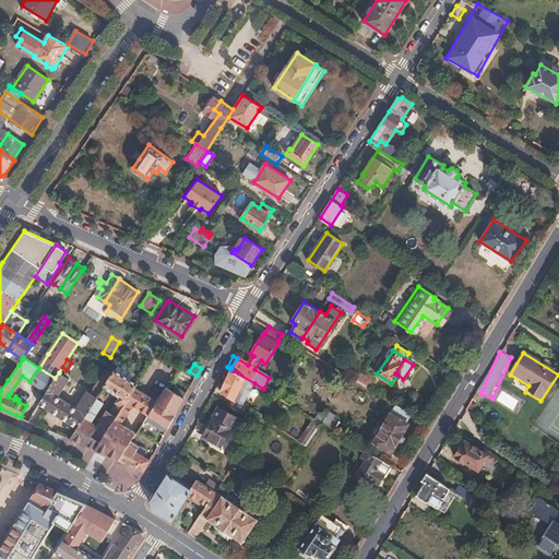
[(39,368),(30,381),(46,392),(55,378),(39,368)]
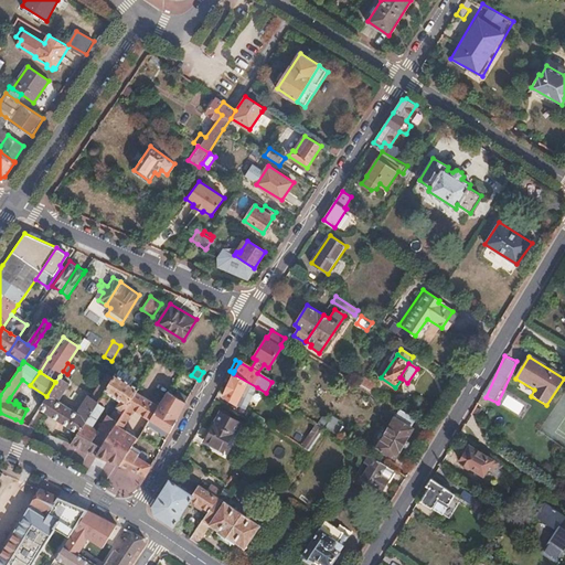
[(71,443),(96,454),(114,426),(137,390),(138,387),(116,373),(106,387),(102,395),(105,398),(109,393),(120,400),(110,416),(108,414),(97,430),(92,426),(96,419),(95,419),(103,406),(97,402),(78,432),(71,443)]
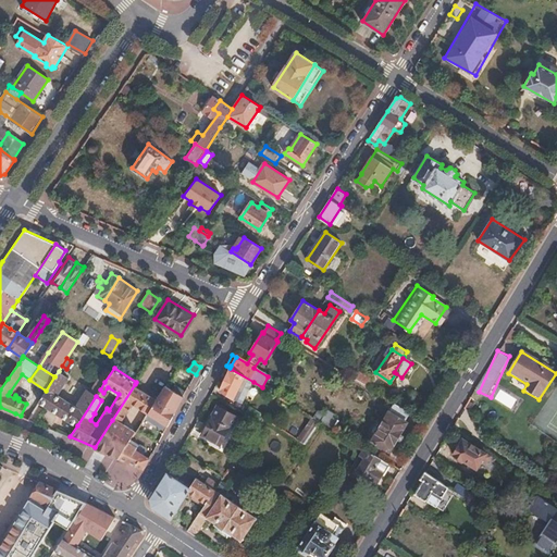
[(254,382),(231,369),(220,390),(234,398),(237,391),(246,396),(254,382)]
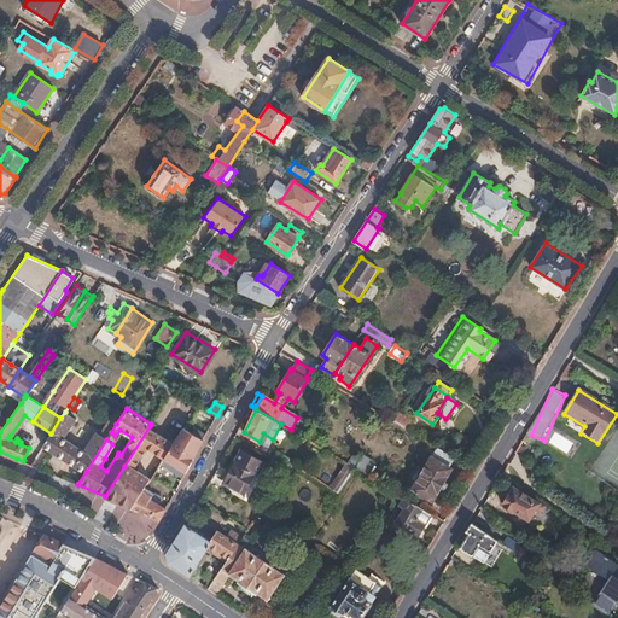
[(44,445),(86,472),(106,439),(95,432),(83,450),(64,437),(75,419),(65,412),(60,418),(51,433),(44,445)]
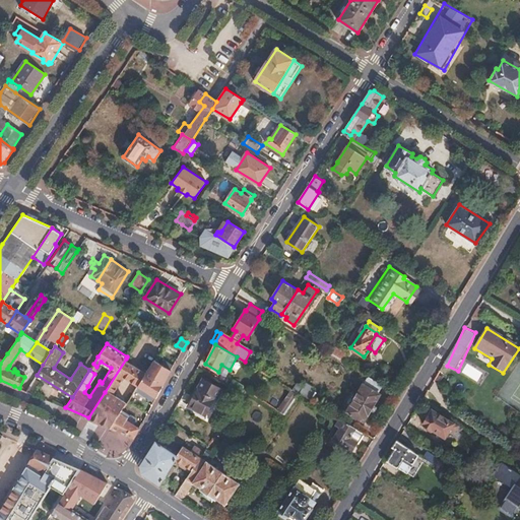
[(334,346),(330,353),(342,361),(346,354),(334,346)]
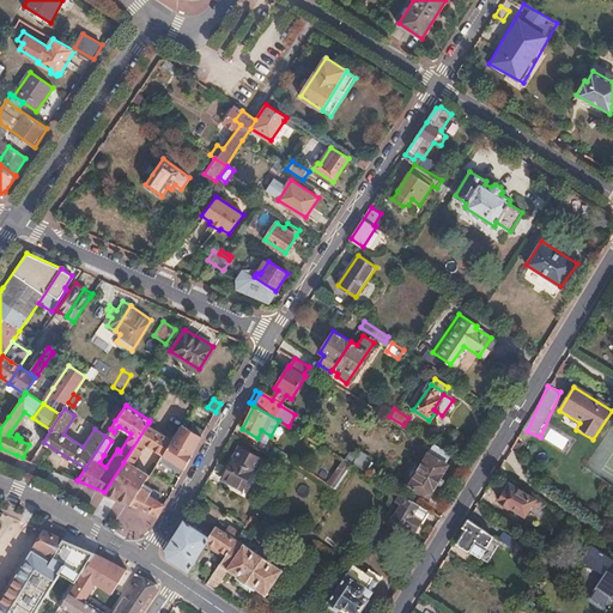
[(109,430),(110,429),(115,420),(110,417),(104,426),(109,430)]
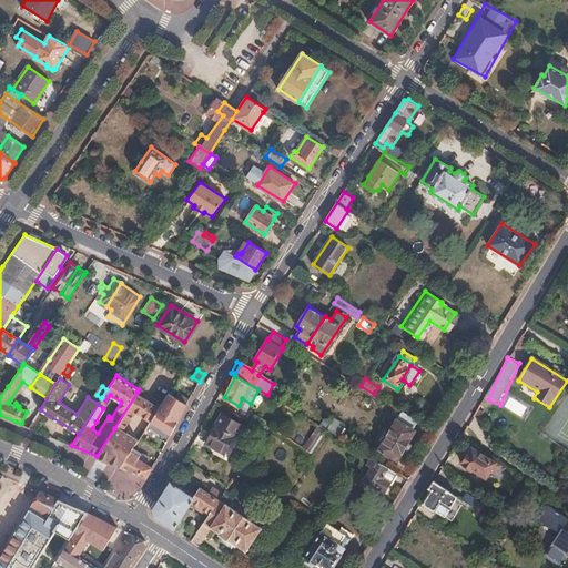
[(97,456),(102,459),(112,444),(114,445),(118,439),(117,437),(122,429),(133,411),(142,396),(138,392),(114,428),(97,456)]
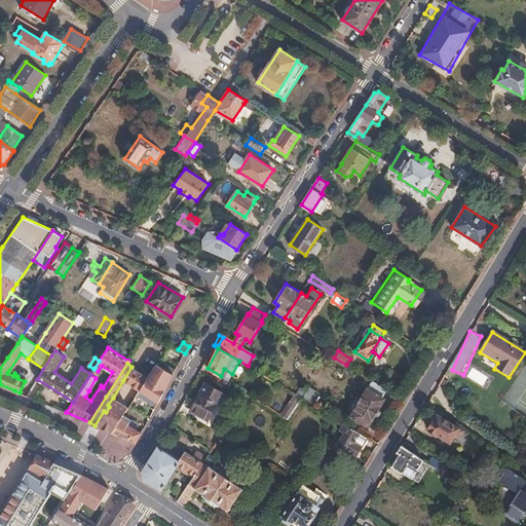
[(157,363),(148,376),(139,389),(158,402),(174,374),(157,363)]
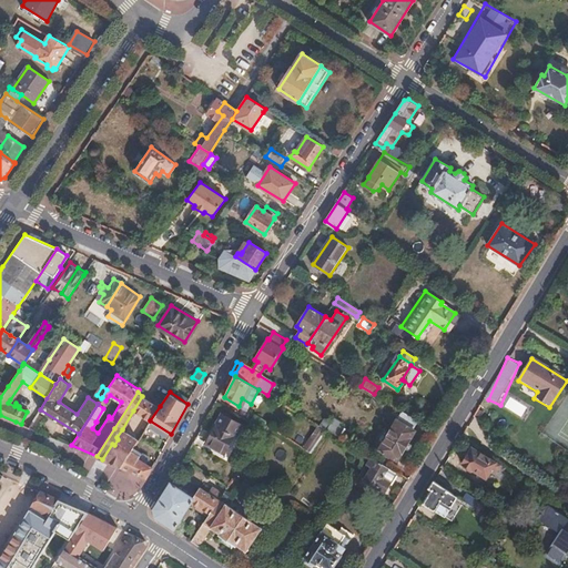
[(142,396),(133,411),(150,422),(150,421),(160,406),(142,396)]
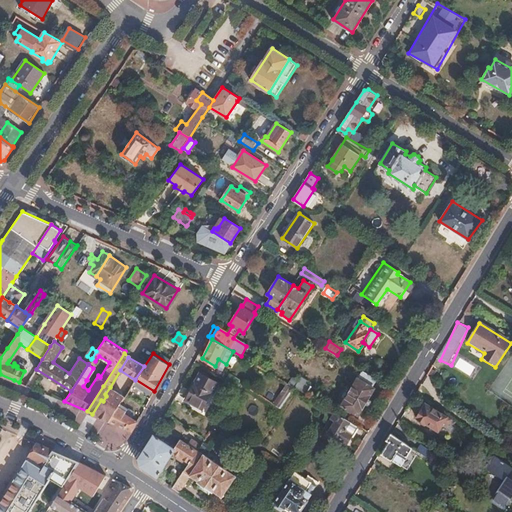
[(363,371),(342,405),(358,415),(374,389),(372,387),(377,379),(363,371)]
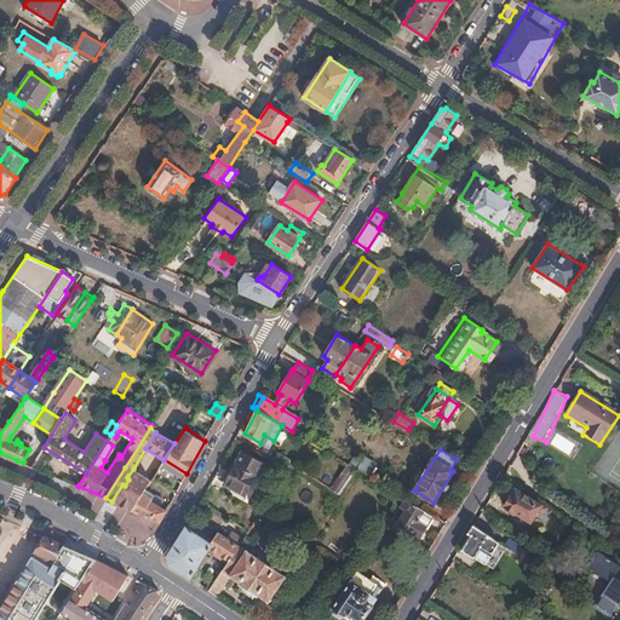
[(242,453),(224,483),(245,494),(256,476),(257,476),(264,464),(242,453)]
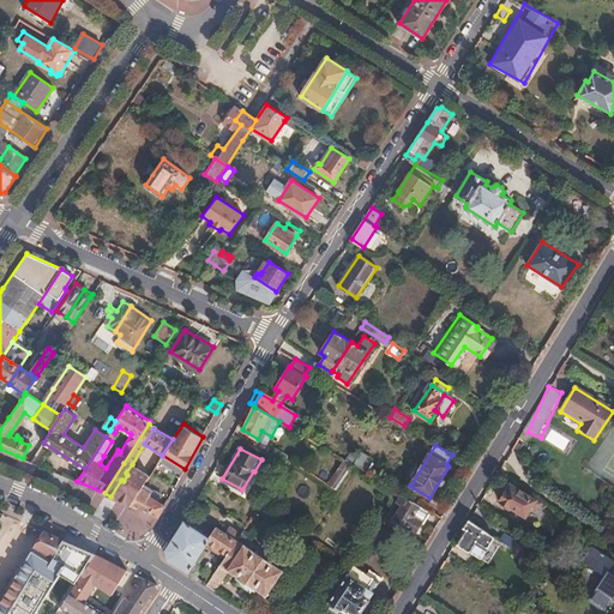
[(276,450),(271,457),(286,467),(290,461),(290,458),(276,450)]
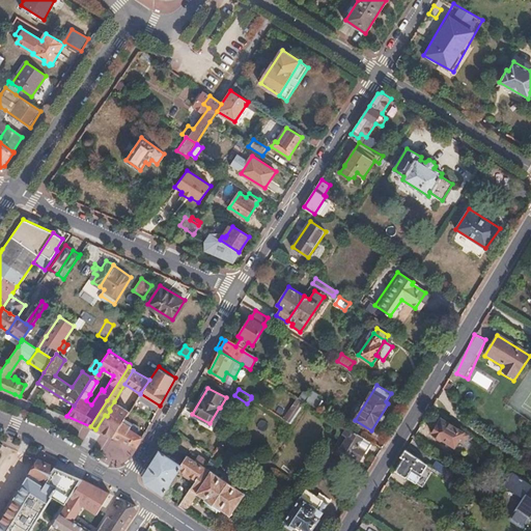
[(299,399),(304,401),(316,410),(322,400),(317,398),(319,395),(311,390),(308,394),(303,391),(299,399)]
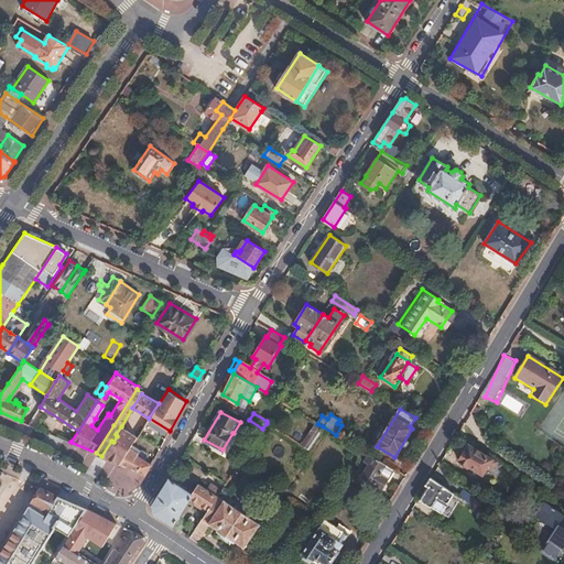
[(302,444),(310,449),(323,430),(315,424),(302,444)]
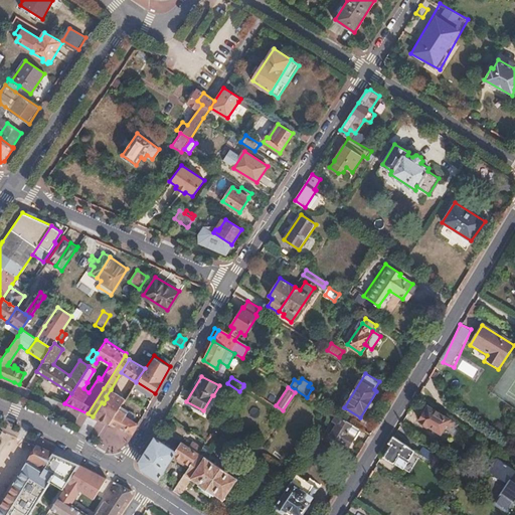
[(102,402),(93,416),(110,423),(121,405),(126,398),(111,389),(106,396),(107,398),(104,403),(102,402)]
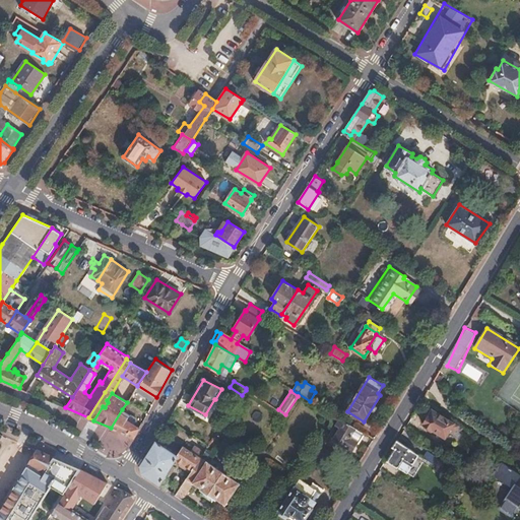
[(122,409),(111,428),(134,437),(139,428),(132,423),(136,417),(122,409)]
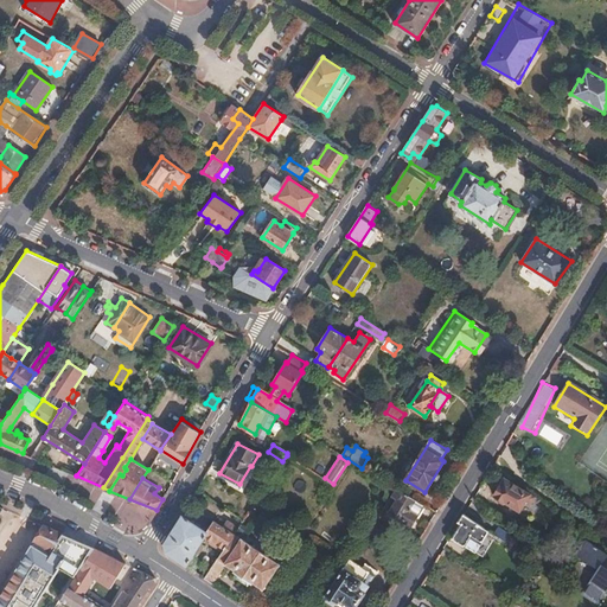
[(499,486),(492,497),(498,499),(498,502),(499,504),(500,505),(502,505),(503,505),(505,504),(518,512),(525,502),(530,504),(532,498),(500,479),(497,485),(499,486)]
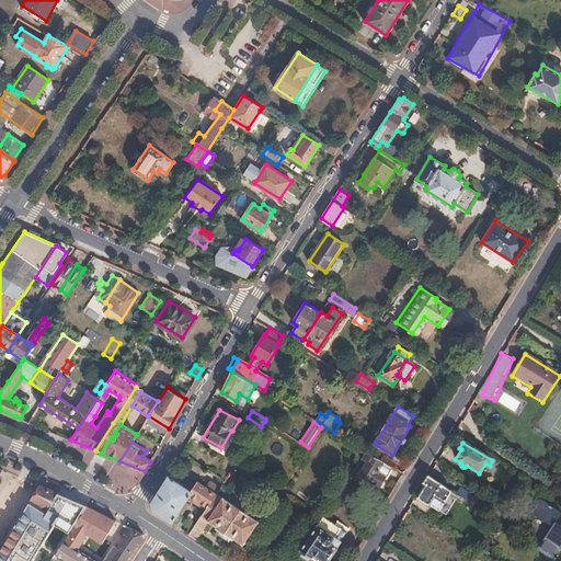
[(393,468),(365,451),(359,459),(367,464),(359,474),(369,481),(370,480),(379,485),(384,479),(386,480),(393,468)]
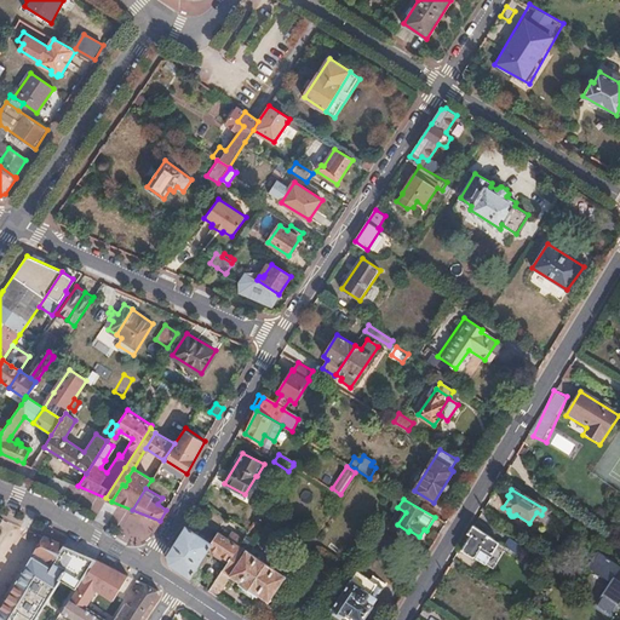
[(248,532),(245,538),(250,540),(260,524),(256,521),(248,532)]
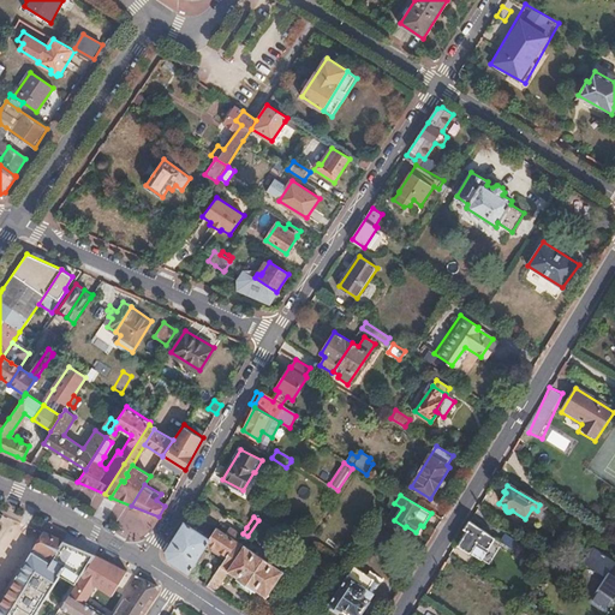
[(227,556),(238,541),(218,527),(209,538),(185,521),(166,550),(169,560),(195,577),(201,567),(198,565),(201,562),(197,560),(209,543),(213,545),(212,548),(212,551),(225,560),(227,556)]
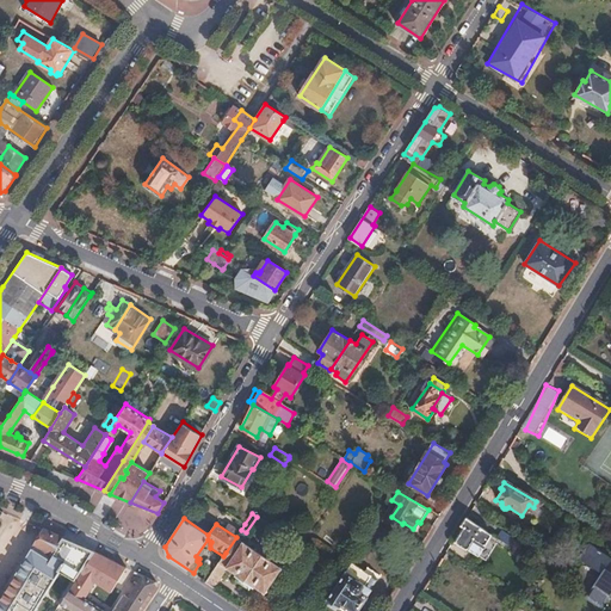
[(466,518),(461,526),(464,529),(456,539),(468,548),(467,550),(477,556),(491,535),(466,518)]
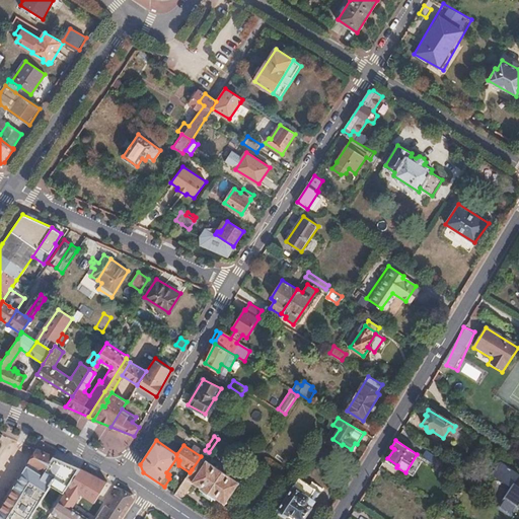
[(52,457),(38,449),(30,461),(45,469),(52,457)]
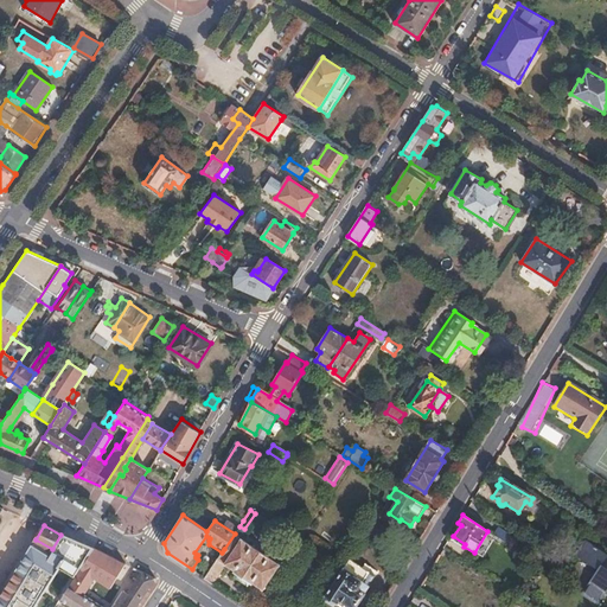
[(280,564),(235,534),(224,549),(222,553),(211,569),(205,579),(212,583),(227,564),(236,572),(235,573),(251,585),(253,582),(263,589),(280,564)]
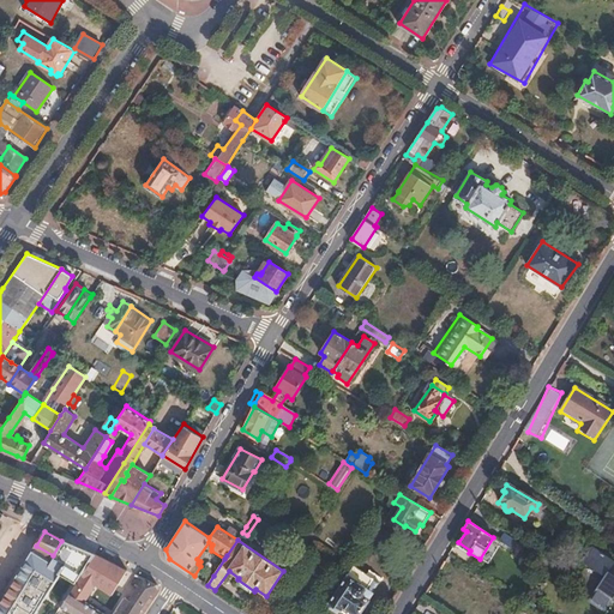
[(61,541),(53,555),(50,560),(66,570),(79,578),(82,573),(95,554),(61,541)]
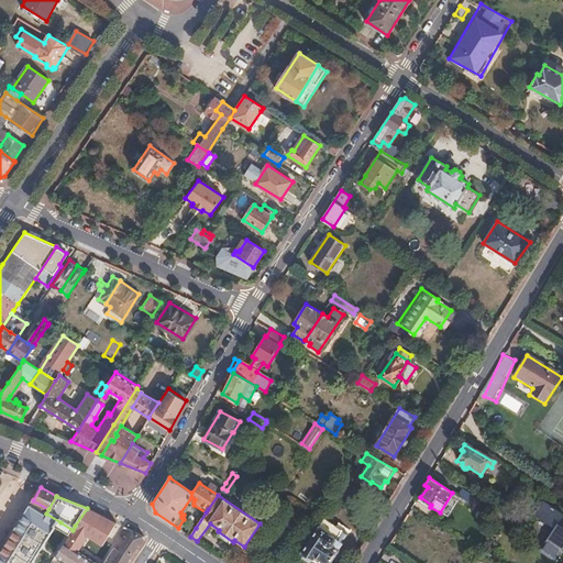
[(48,509),(33,500),(0,549),(0,562),(32,562),(61,522),(46,514),(48,509)]
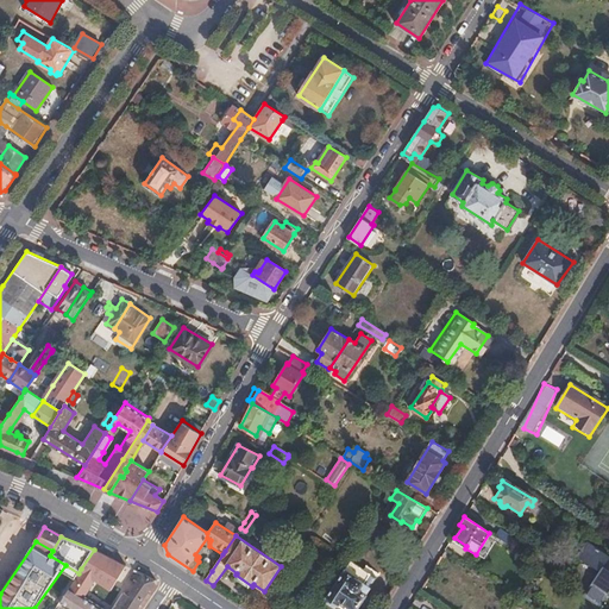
[(585,541),(575,557),(597,572),(584,592),(601,603),(608,589),(608,569),(602,565),(608,556),(585,541)]
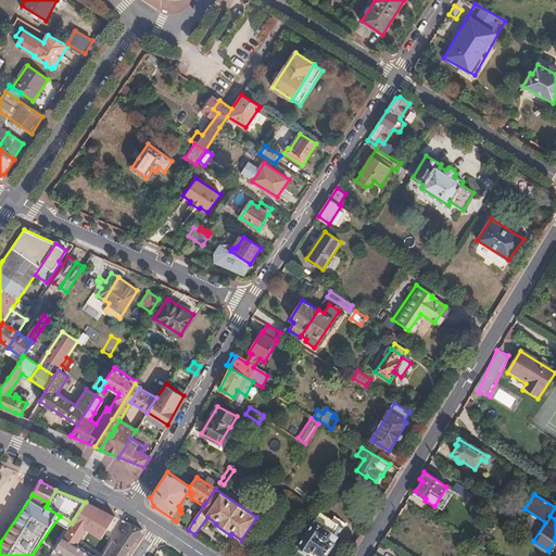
[(64,534),(55,548),(66,555),(124,555),(128,551),(142,529),(129,523),(117,542),(113,540),(105,551),(102,555),(95,551),(92,554),(76,543),(86,528),(100,538),(114,516),(86,502),(74,519),(72,523),(64,534)]
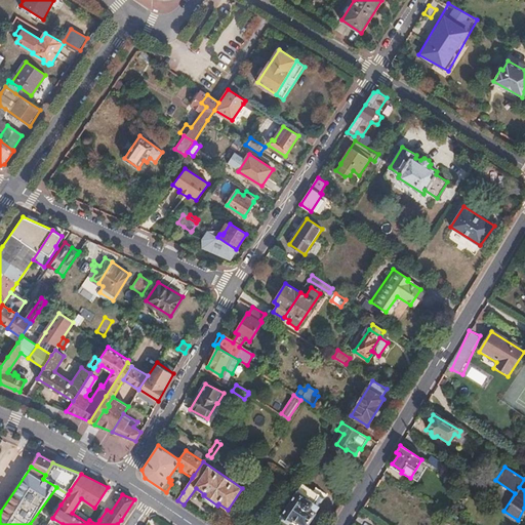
[(301,483),(281,515),(283,517),(282,519),(288,523),(290,521),(292,523),(293,522),(297,524),(300,522),(306,524),(318,508),(311,502),(317,493),(301,483)]
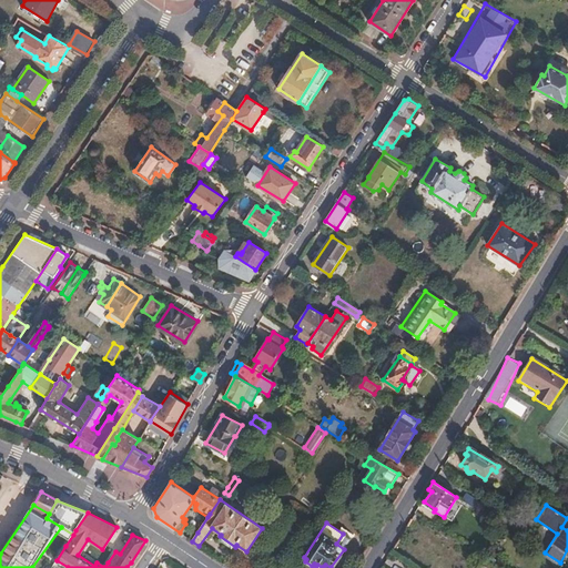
[(494,531),(499,535),(505,528),(498,524),(494,531)]
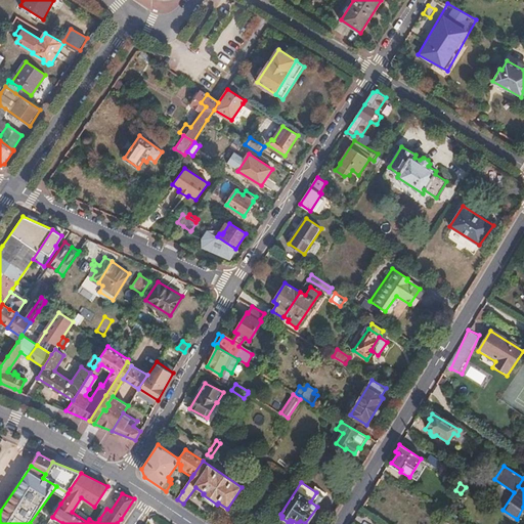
[(177,499),(182,491),(179,489),(174,496),(177,499)]
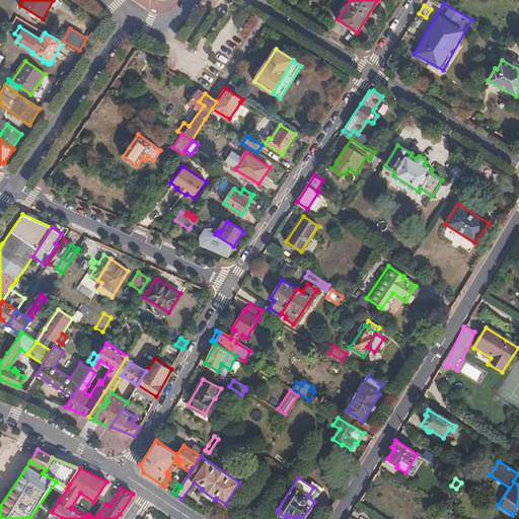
[(307,497),(314,502),(320,493),(313,488),(307,497)]
